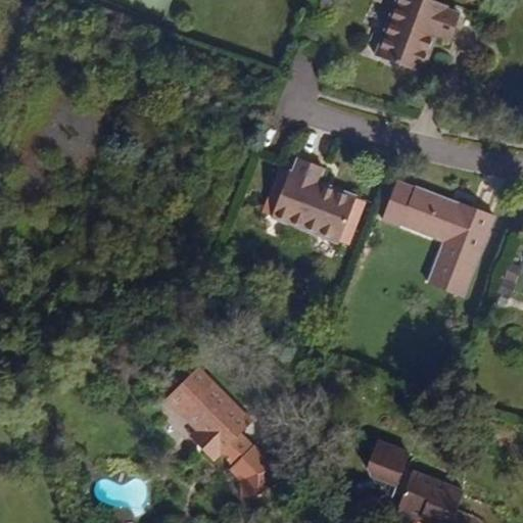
[(418,72),(432,34),(448,41),(459,14),(442,8),(443,5),(431,0),(399,0),(378,57),(418,72)]
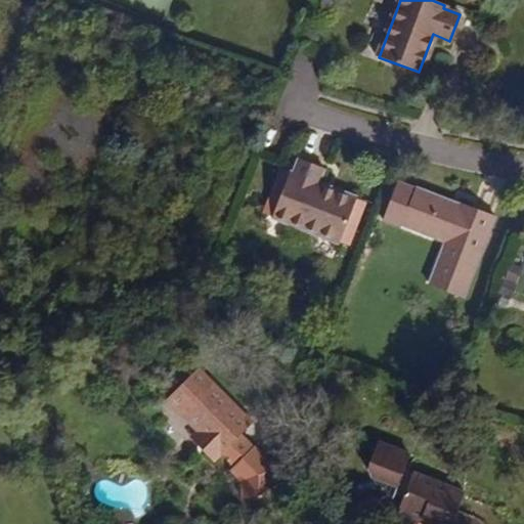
[(356,201),(317,184),(323,168),(299,158),(293,175),(289,173),(272,215),(340,242),(356,201)]
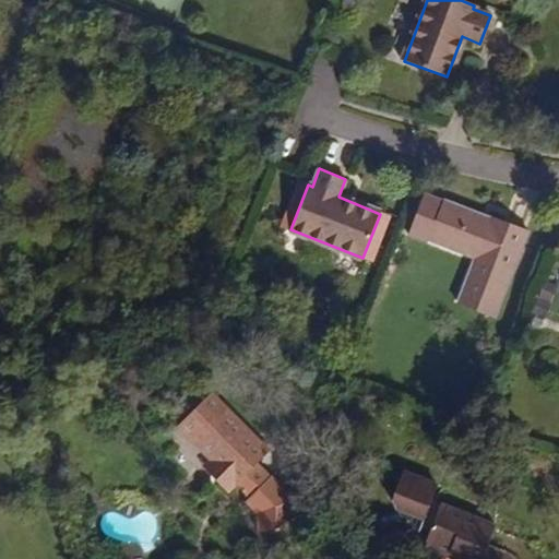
[(494,317),(527,229),(492,215),(490,223),(475,217),(477,213),(443,200),(443,201),(425,194),(408,233),(428,240),(429,238),(477,257),(459,302),(494,317)]
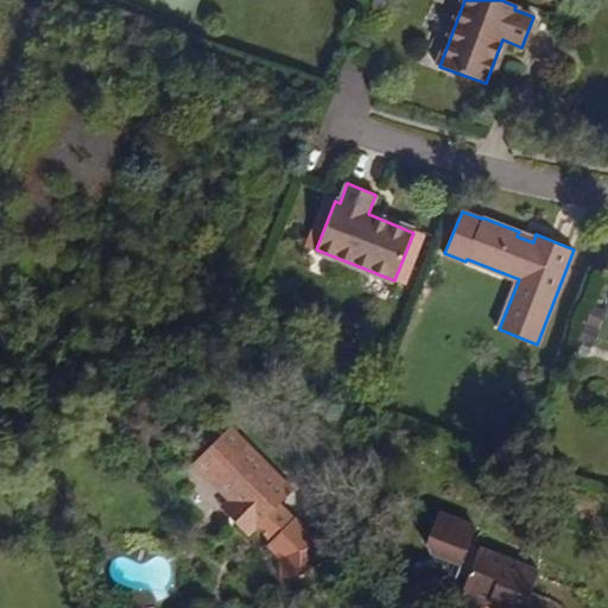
[(293,491),(229,426),(195,461),(228,495),(239,506),(229,517),(247,534),(255,527),(270,542),(266,546),(279,559),(279,578),(317,578),(318,544),(292,519),(293,518),(279,504),(293,491)]
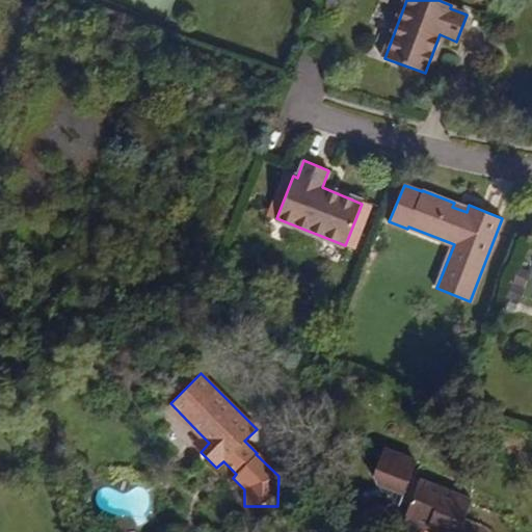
[(209,443),(200,433),(191,443),(201,452),(209,443)]
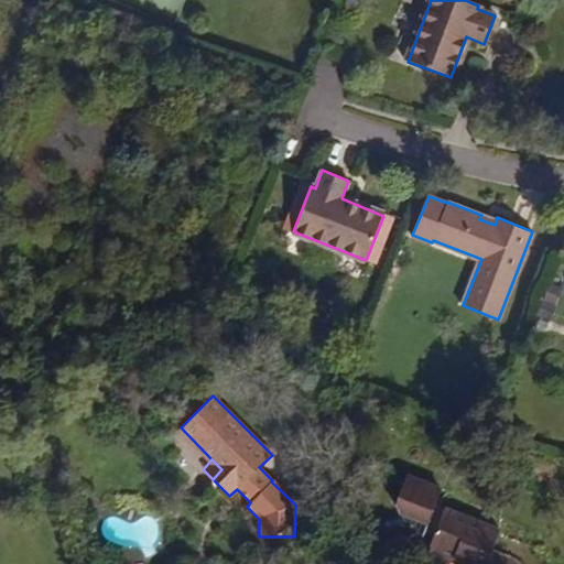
[(487,563),(500,530),(443,508),(442,510),(433,507),(440,490),(403,476),(393,503),(399,507),(396,514),(402,530),(421,538),(423,532),(432,535),(429,544),(466,560),(464,563),(487,563)]
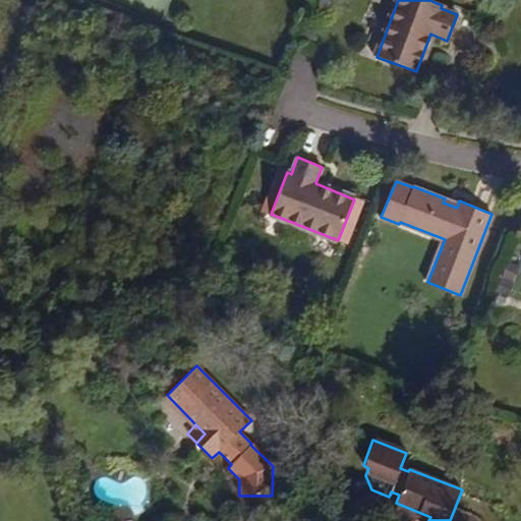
[(272,507),(272,496),(239,496),(239,510),(255,509),(255,507),(272,507)]
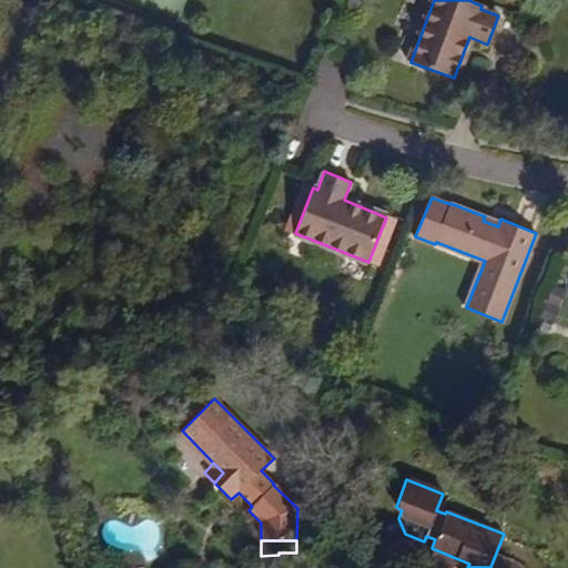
All buildings are outlined.
